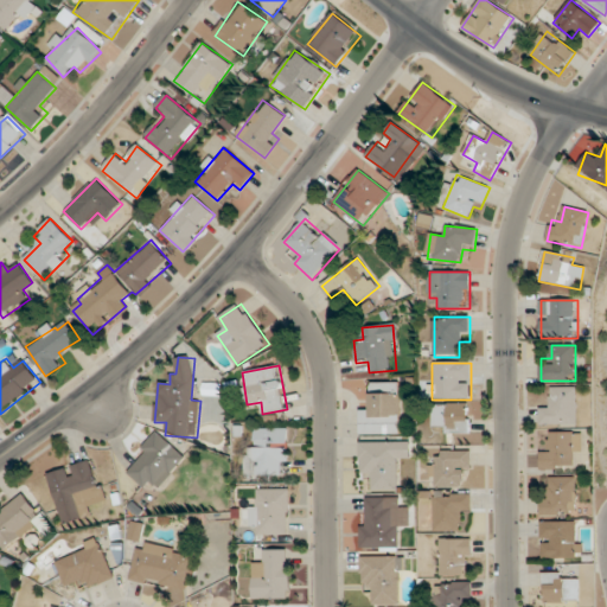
[(371,408),(360,408),(360,435),(400,435),(400,382),(371,382),(371,408)]
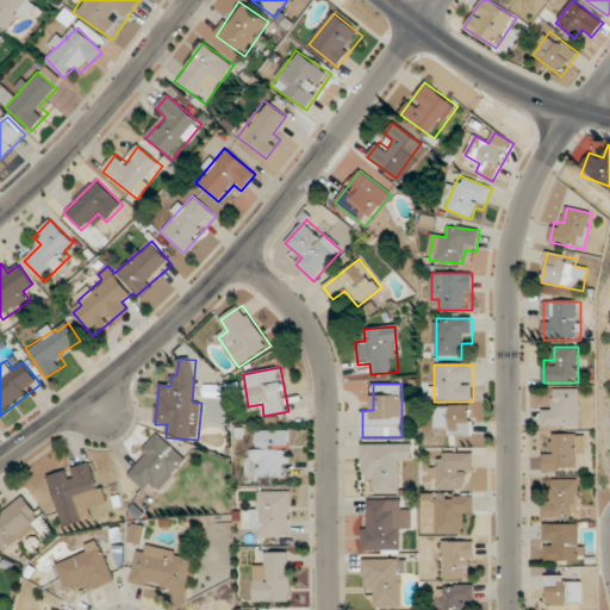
[(580,428),(580,388),(554,388),(554,412),(545,412),(545,428),(580,428)]
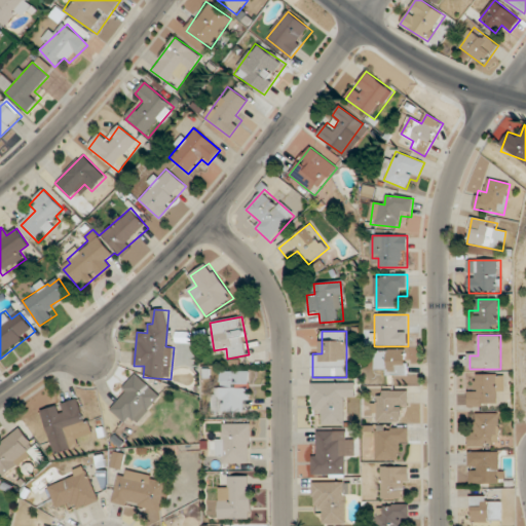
[(408,349),(376,349),(376,376),(408,376),(408,349)]
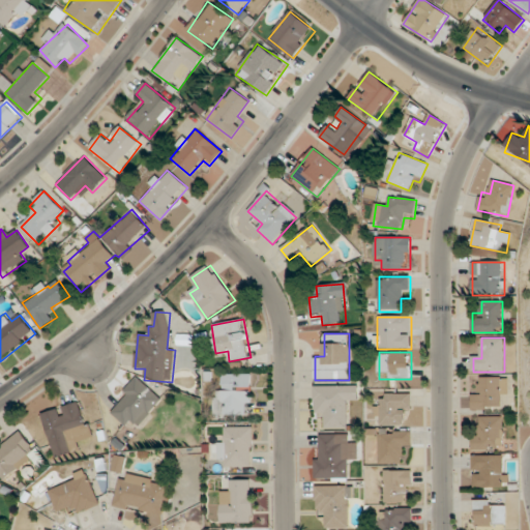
[(243,416),(243,406),(252,406),(252,374),(224,374),(224,394),(214,394),(214,416),(243,416)]
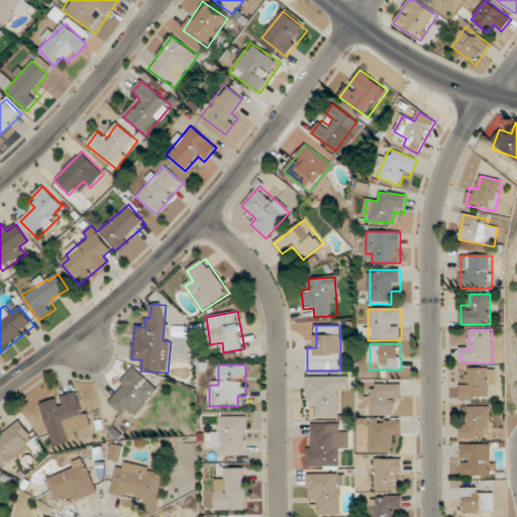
[(136,416),(160,390),(134,367),(105,401),(123,417),(129,410),(136,416)]
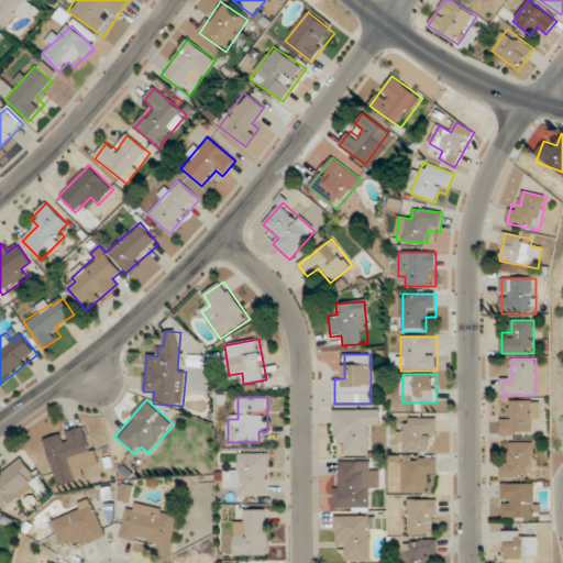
[(530,434),(530,423),(539,423),(539,401),(511,401),(511,411),(500,411),(500,434),(530,434)]
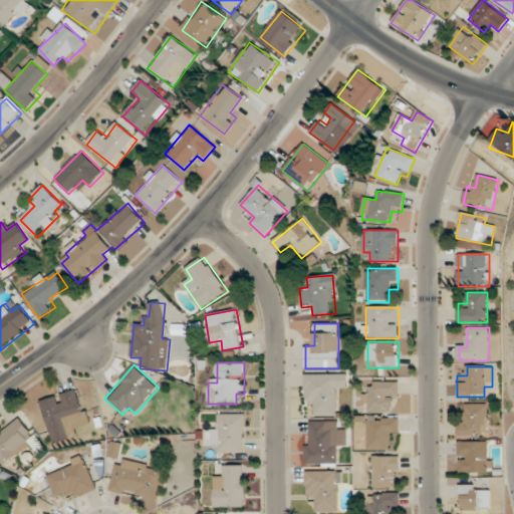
[(315,416),(337,416),(337,390),(346,390),(346,374),(304,374),(304,405),(315,405),(315,416)]
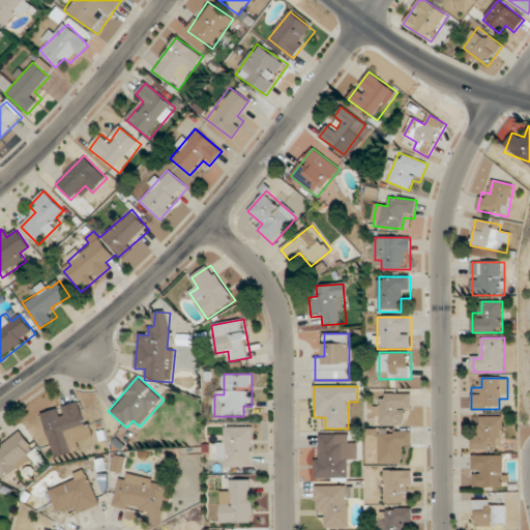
[(411,394),(377,394),(377,425),(411,425),(411,394)]
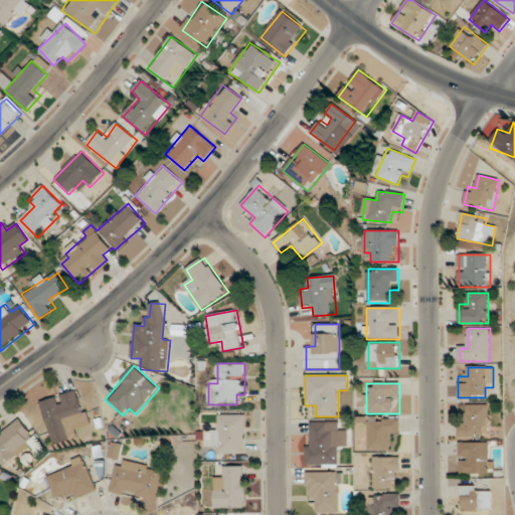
[(51,446),(79,439),(77,427),(89,424),(80,390),(40,400),(51,446)]
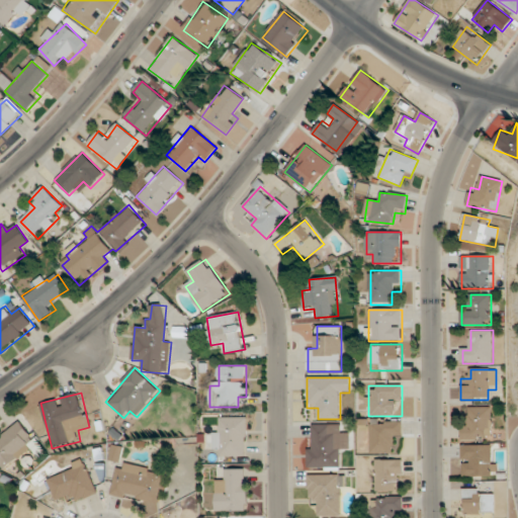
[(465,440),(493,440),(493,407),(465,407),(465,440)]
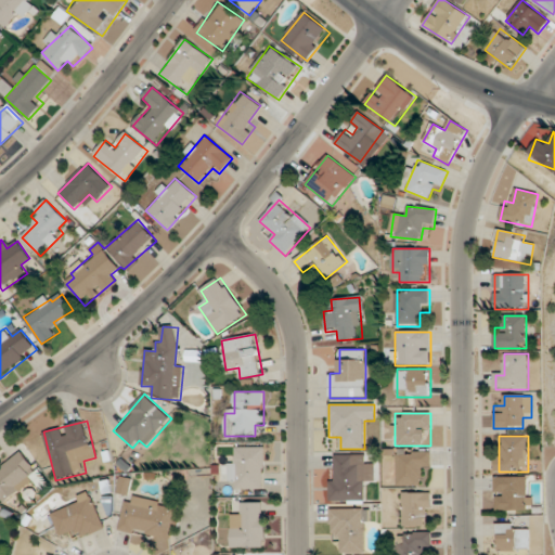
[(266,489),(266,449),(230,449),(230,480),(240,480),(240,489),(266,489)]
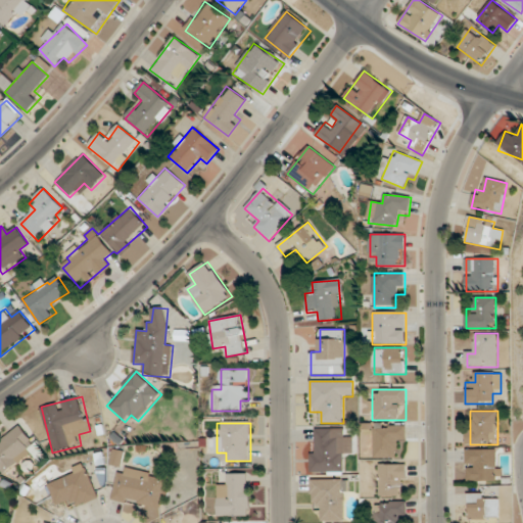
[(0,438),(0,470),(3,474),(35,450),(17,426),(0,438)]
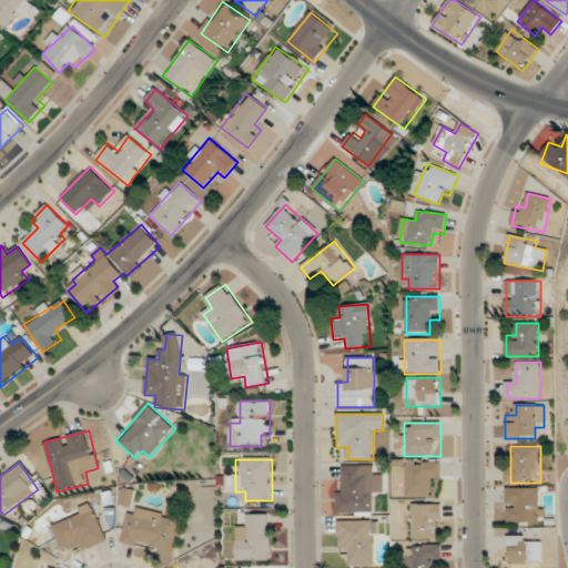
[(430,498),(430,486),(440,486),(440,463),(407,463),(407,498),(430,498)]
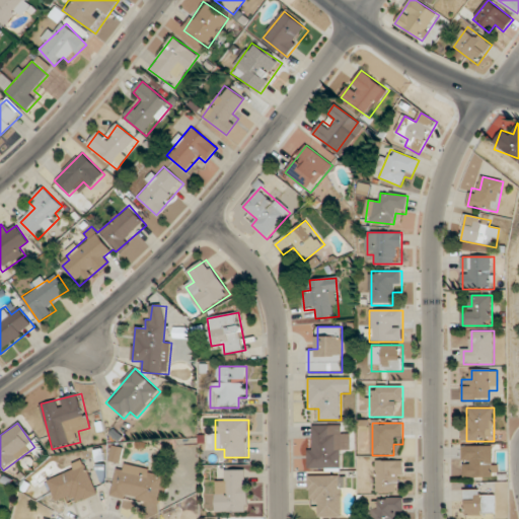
[(309,470),(340,470),(341,451),(350,451),(350,435),(341,435),(341,426),(310,425),(309,470)]
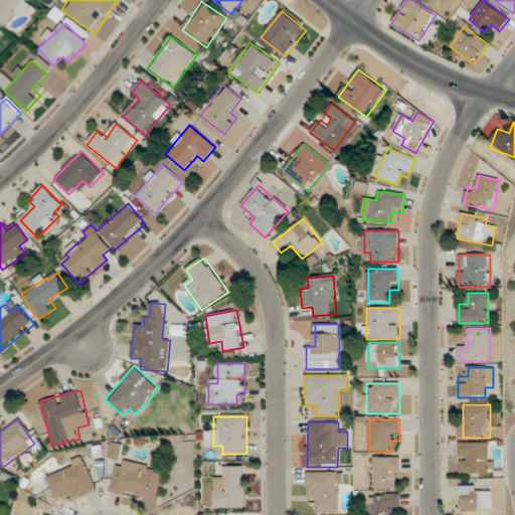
[(493,443),(460,443),(460,474),(493,474),(493,443)]
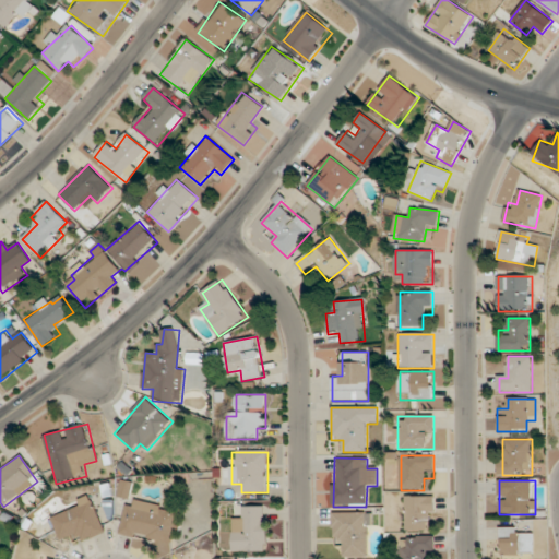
[(406,531),(433,531),(433,496),(406,496),(406,531)]
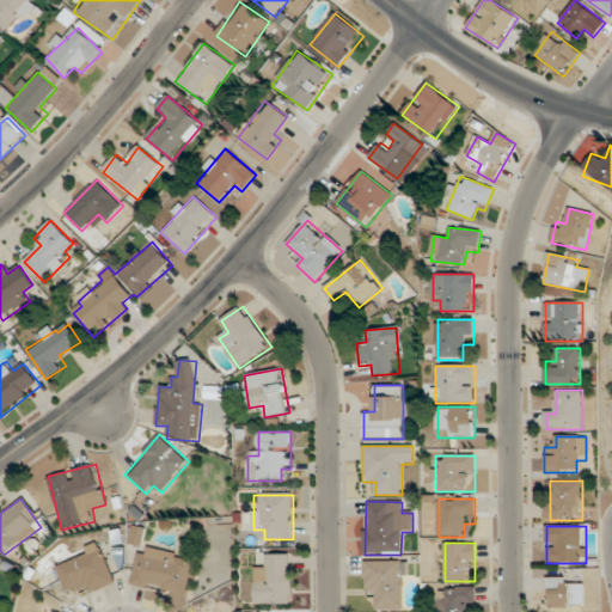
[(68,599),(115,581),(102,546),(55,564),(68,599)]
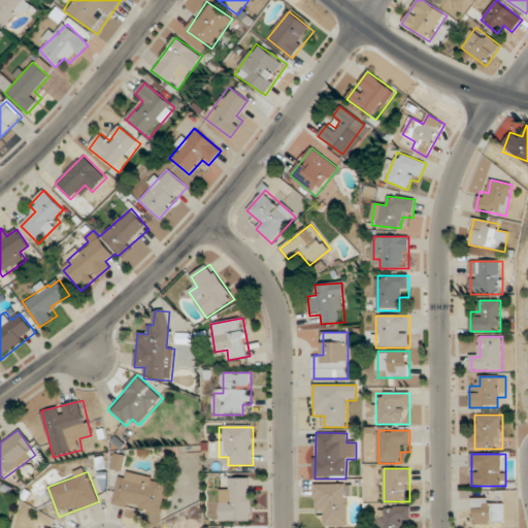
[(163,515),(169,480),(120,471),(113,506),(163,515)]
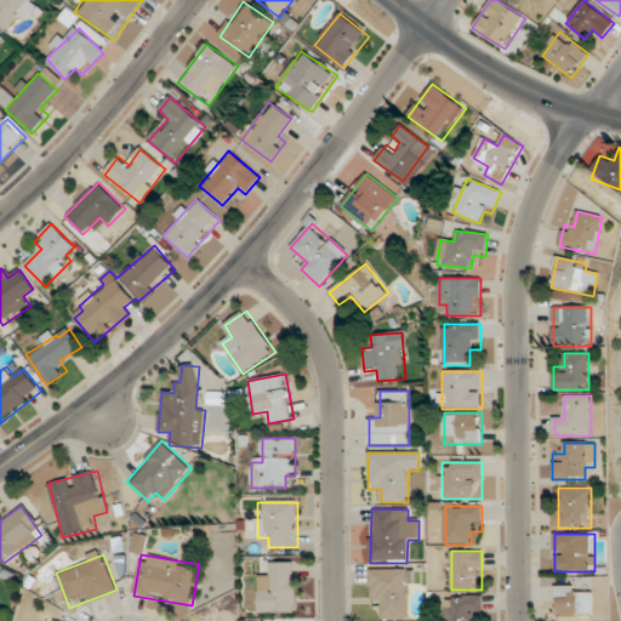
[(258,614),(298,614),(298,562),(272,562),(272,575),(258,575),(258,614)]
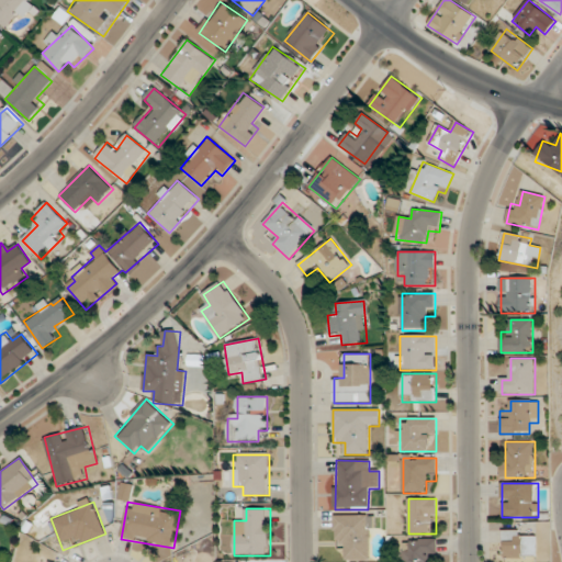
[(334,515),(334,548),(345,548),(345,561),(372,561),(372,515),(334,515)]
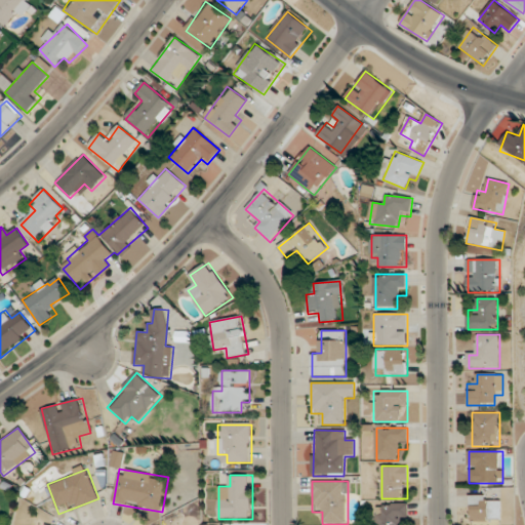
[(470,496),(470,523),(501,523),(501,496),(470,496)]
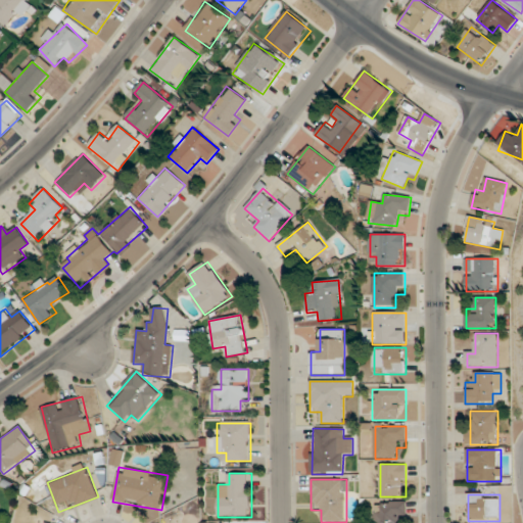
[(377,502),(377,522),(407,522),(407,502),(377,502)]
